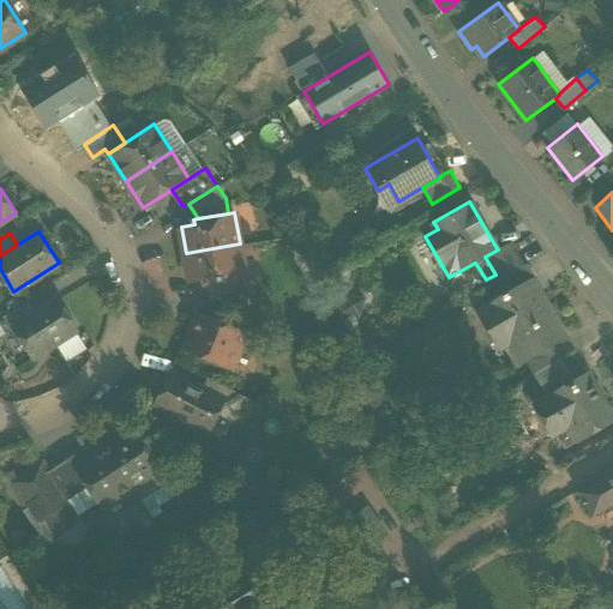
[(524,264),(511,240),(497,248),(498,249),(485,257),(496,275),(498,279),(524,264)]
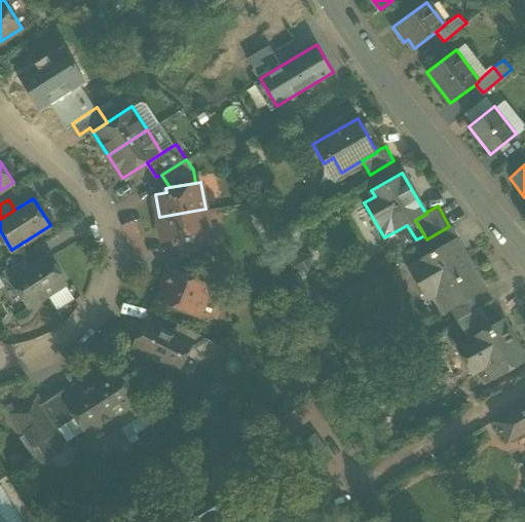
[(205,209),(159,217),(163,239),(174,237),(175,243),(179,241),(204,237),(211,236),(205,209)]
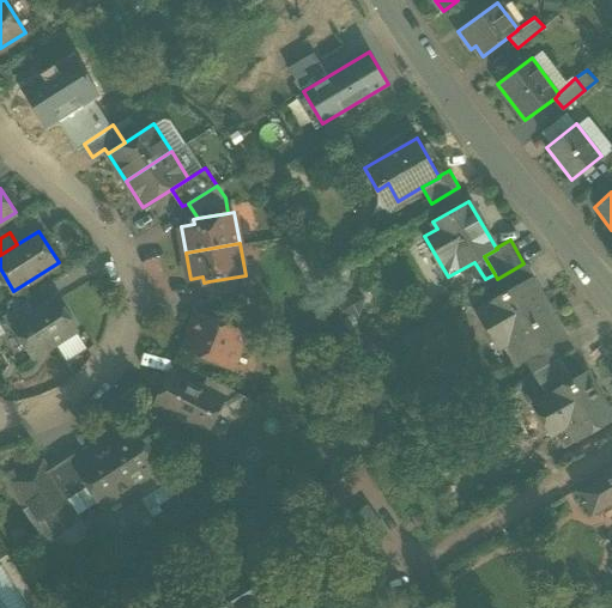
[(523,263),(497,279),(506,293),(527,280),(528,281),(537,277),(527,261),(523,263)]
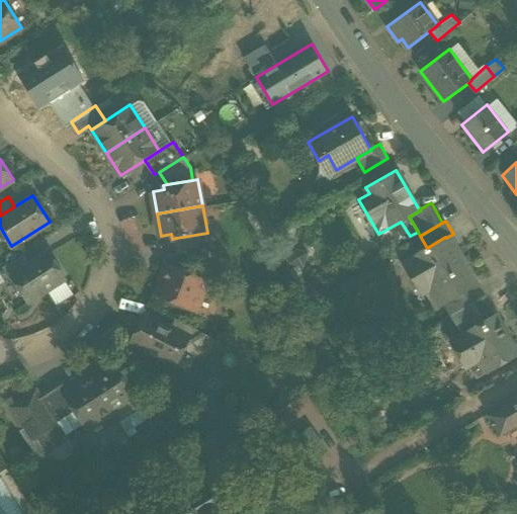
[(201,234),(176,238),(175,253),(193,261),(204,246),(201,234)]
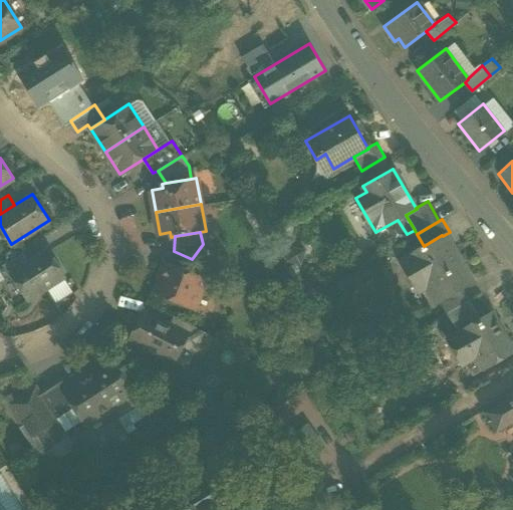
[(443,236),(442,235),(424,246),(408,255),(399,261),(410,279),(424,271),(430,281),(425,284),(436,302),(440,300),(463,287),(474,280),(463,262),(459,264),(443,236)]
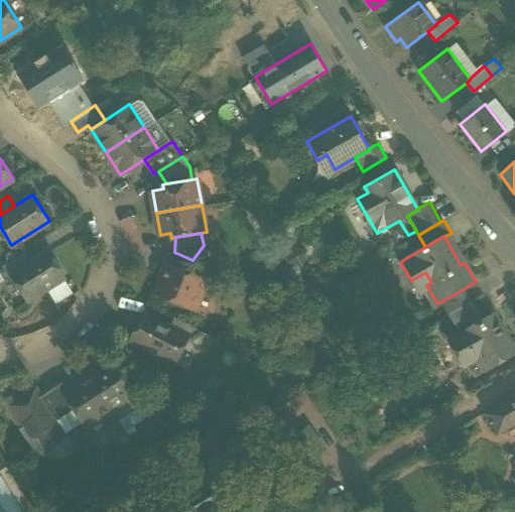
[(30,262),(11,274),(27,300),(65,276),(48,250),(30,262)]
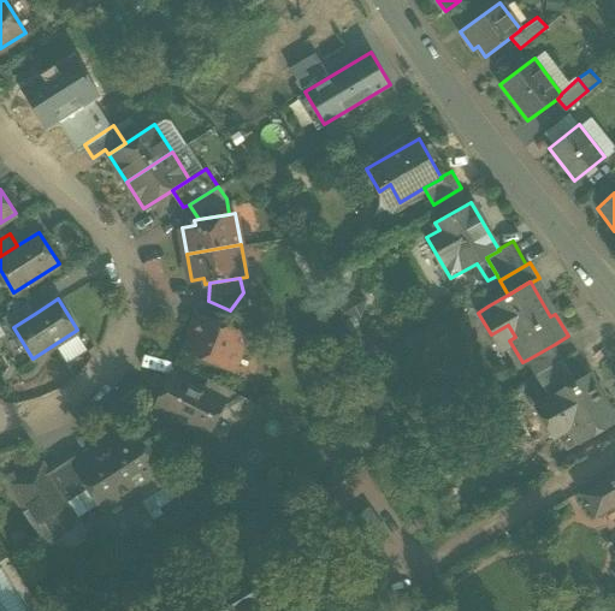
[(208,301),(201,298),(195,313),(200,314),(200,313),(224,324),(230,310),(208,301)]
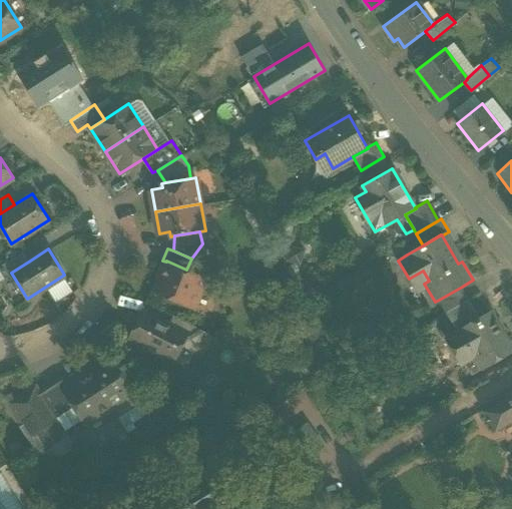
[(23,250),(0,265),(0,269),(5,277),(11,273),(30,261),(23,250)]
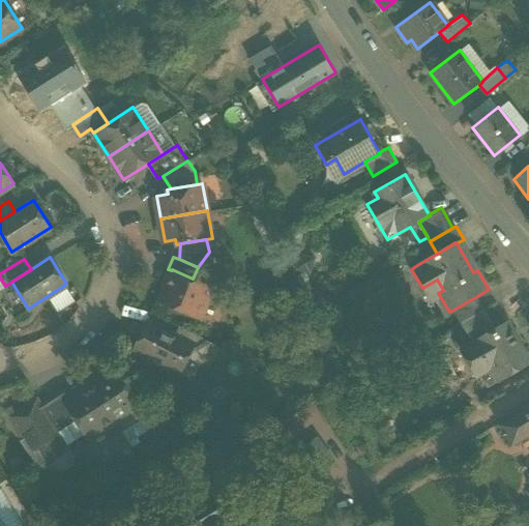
[(193,279),(172,269),(172,270),(159,300),(197,316),(202,302),(205,304),(212,286),(193,279)]
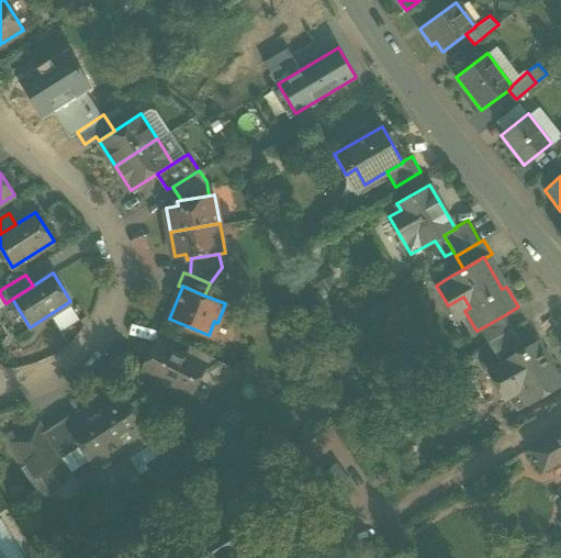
[(506,314),(481,328),(489,341),(513,326),(506,314)]
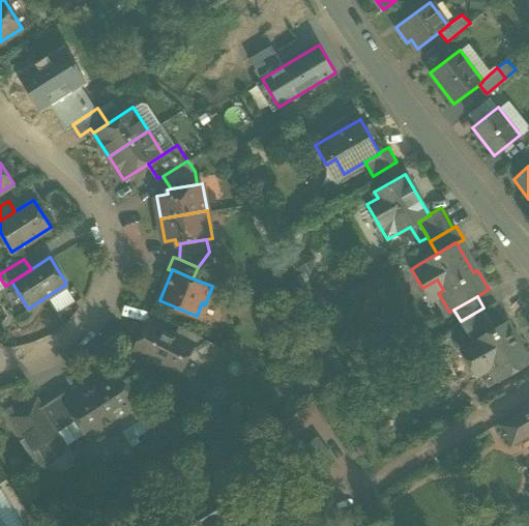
[(483,308),(461,321),(472,341),(495,327),(483,308)]
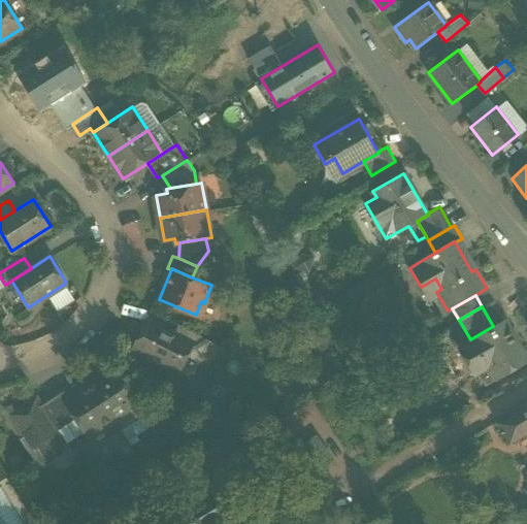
[(526,356),(505,320),(493,326),(470,339),(462,345),(474,365),(486,359),(497,378),(526,360),(526,356)]
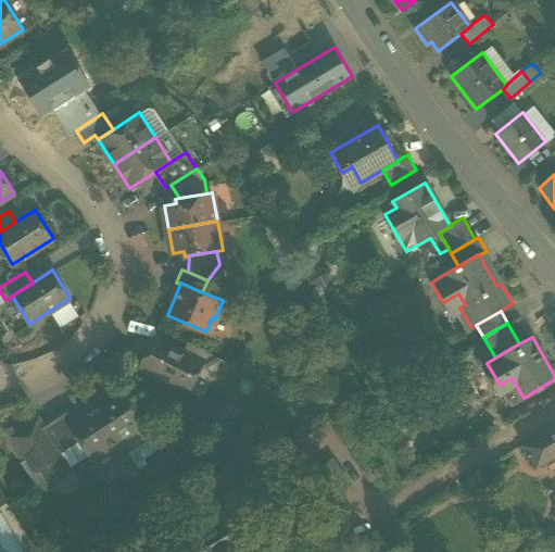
[(183,352),(156,339),(150,353),(148,352),(141,364),(142,369),(153,375),(154,373),(189,391),(202,365),(203,363),(183,352)]
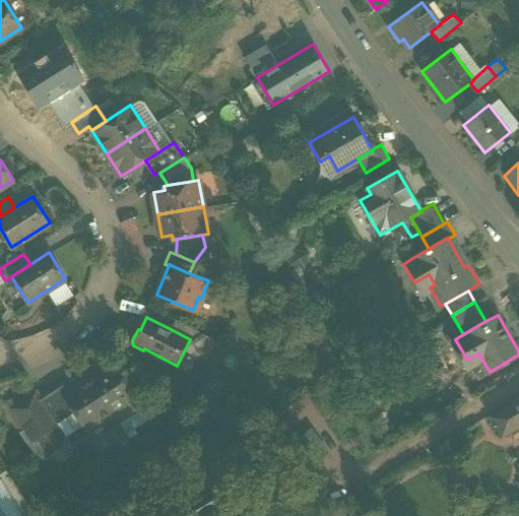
[(207,334),(176,318),(171,329),(190,339),(189,341),(200,346),(207,334)]
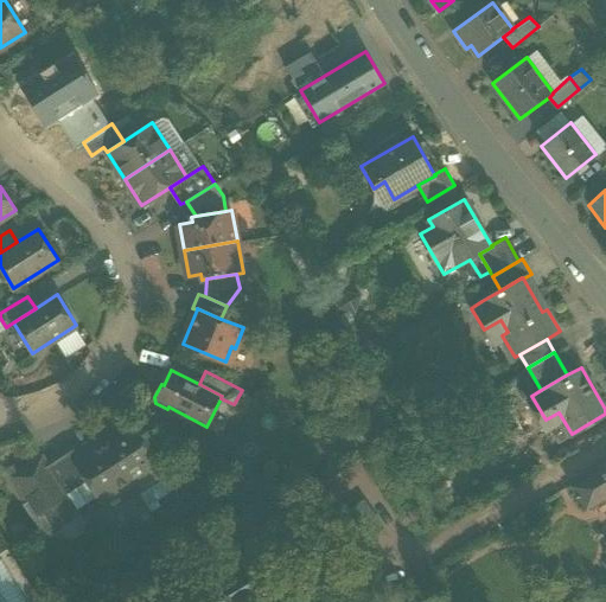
[(119,433),(115,431),(85,450),(85,455),(94,468),(88,472),(87,478),(97,493),(103,494),(113,488),(117,490),(131,481),(132,484),(140,485),(159,473),(160,465),(136,428),(129,427),(119,433)]
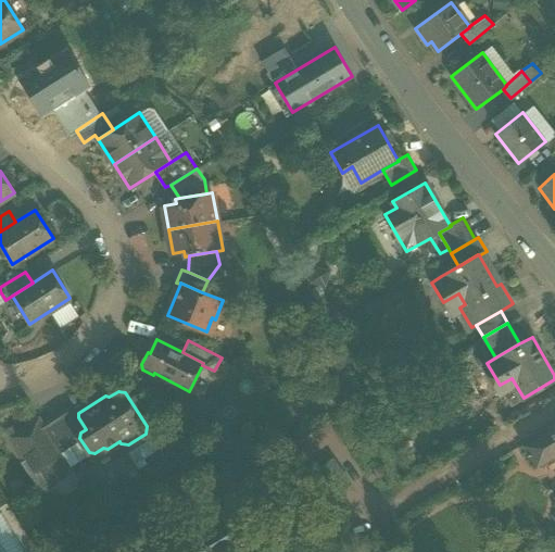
[(45,424),(43,425),(61,452),(72,446),(73,441),(71,438),(75,435),(77,425),(67,410),(45,424)]
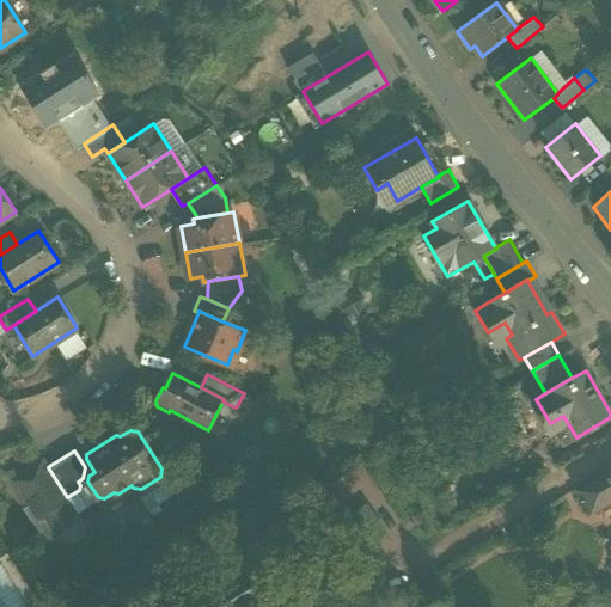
[(48,467),(49,466),(43,458),(11,479),(26,504),(28,504),(48,535),(79,515),(67,497),(48,467)]
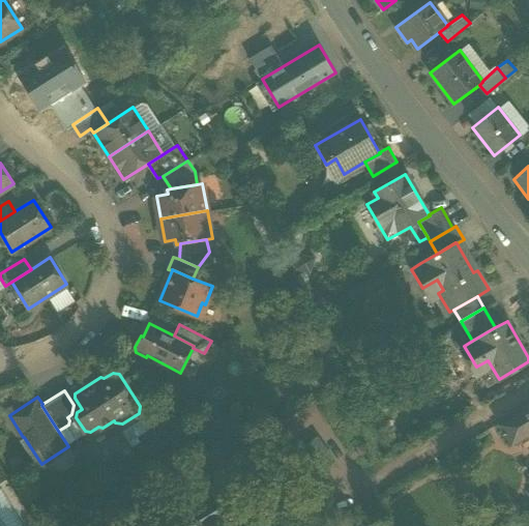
[(528,403),(524,406),(526,410),(501,425),(512,443),(528,433),(528,403)]
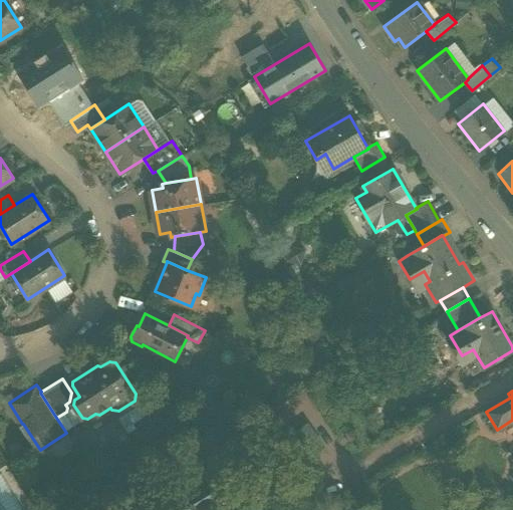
[(287,438),(303,461),(325,446),(309,423),(287,438)]
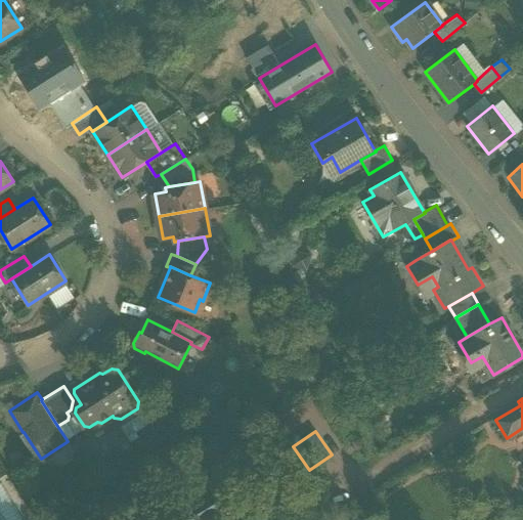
[(0,518),(1,519),(36,519),(8,473),(0,477),(0,518)]
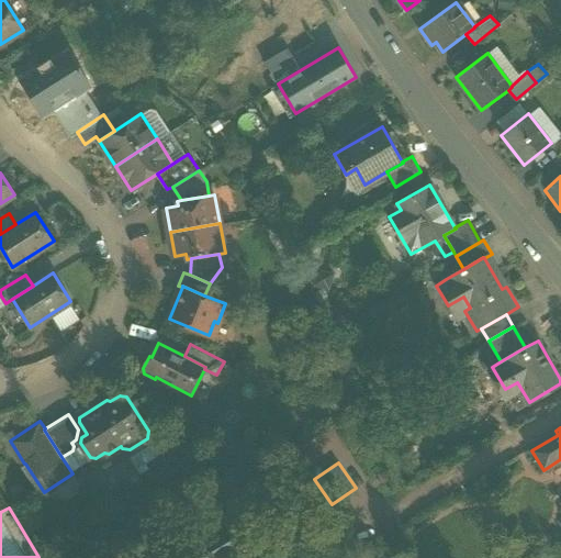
[(242,557),(232,538),(211,550),(214,557),(242,557)]
